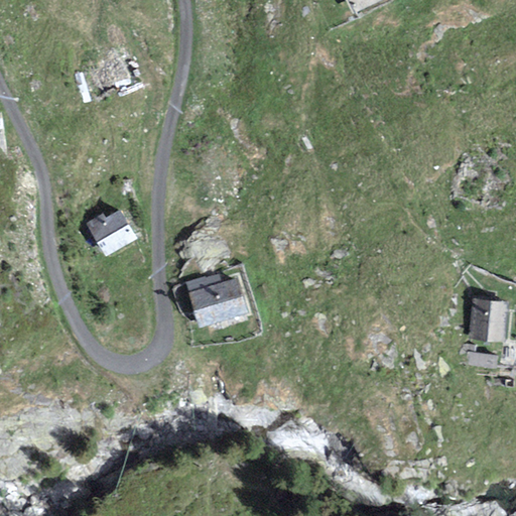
[(386,0),(344,0),(352,16),(386,0)]
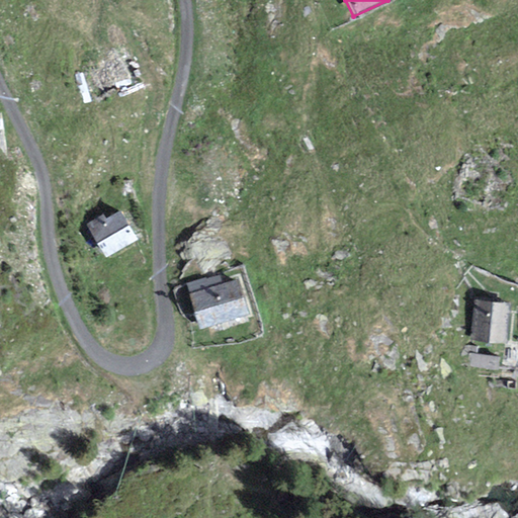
[(106,220),(103,214),(86,225),(107,258),(138,241),(120,211),(106,220)]
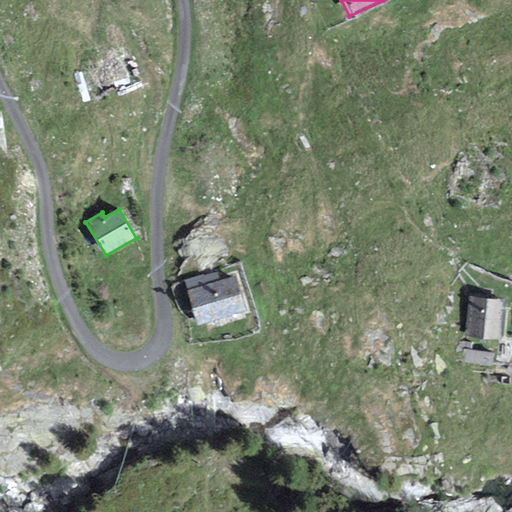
[(217,270),(183,281),(186,291),(220,281),(217,270)]
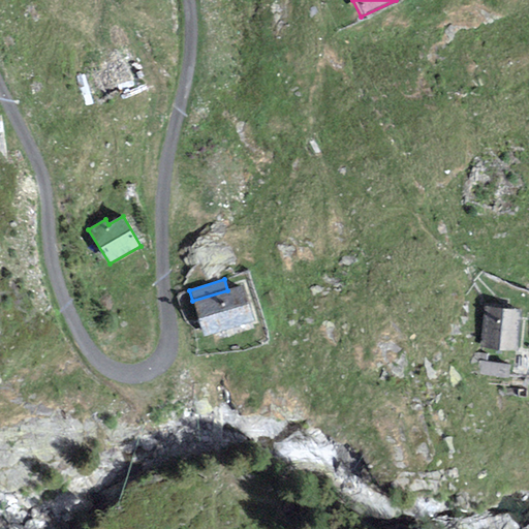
[(227,290),(192,301),(204,337),(255,320),(244,285),(227,290)]
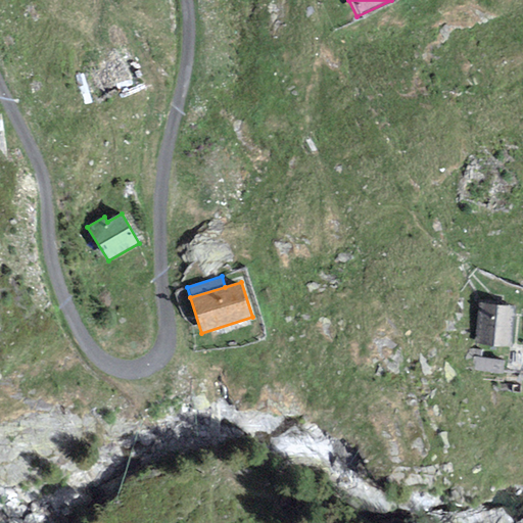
[(515,306),(481,303),(477,343),(512,346),(515,306)]
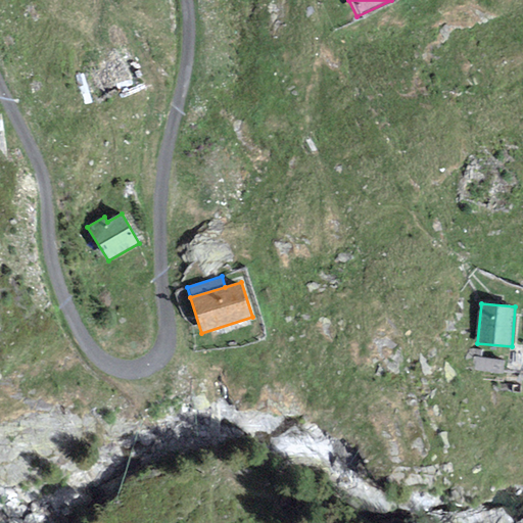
[(503,374),(505,361),(475,357),(474,370),(503,374)]
